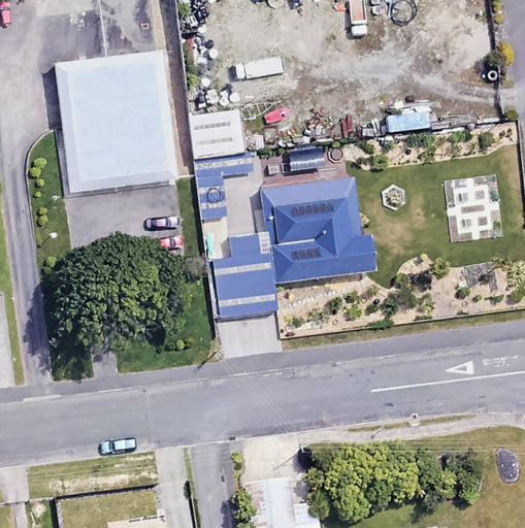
[(171,178),(154,52),(55,65),(71,192),(171,178)]
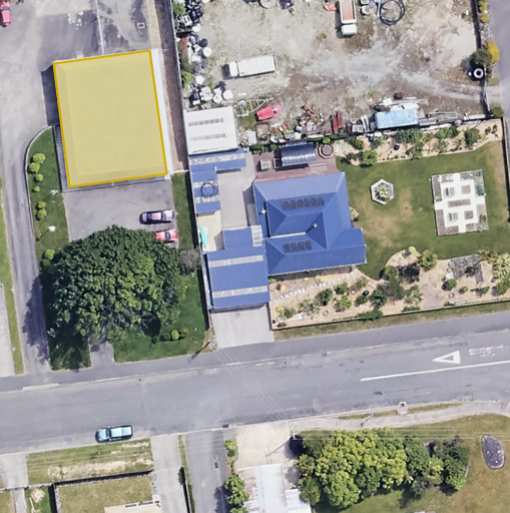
[(416,123),(415,103),(372,107),(374,127),(416,123)]
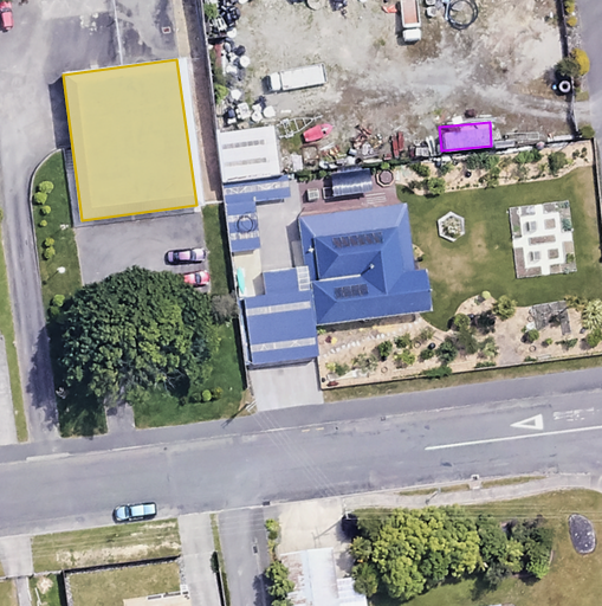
[(219,184),(280,174),(272,124),(212,134),(219,184)]
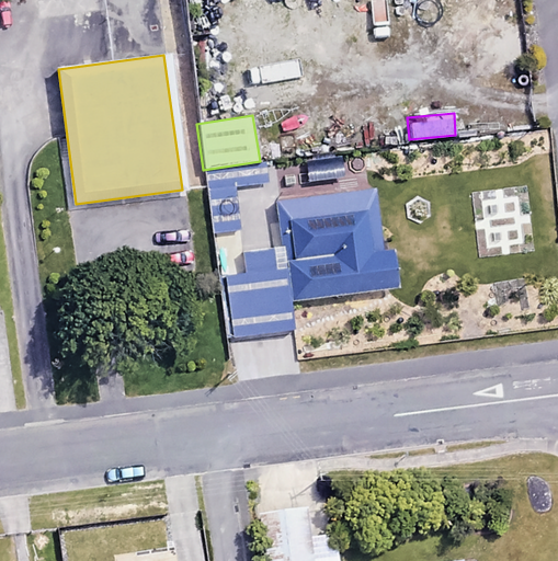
[(260,161),(203,170),(213,232),(241,227),(236,185),(262,181),(260,161)]
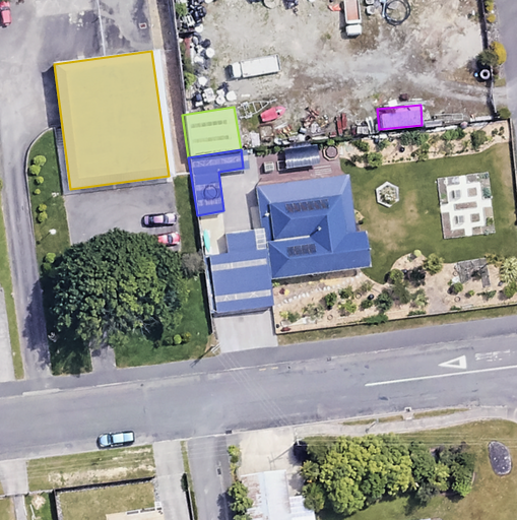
[(356,232),(347,175),(259,186),(271,279),(370,267),(366,231),(356,232)]
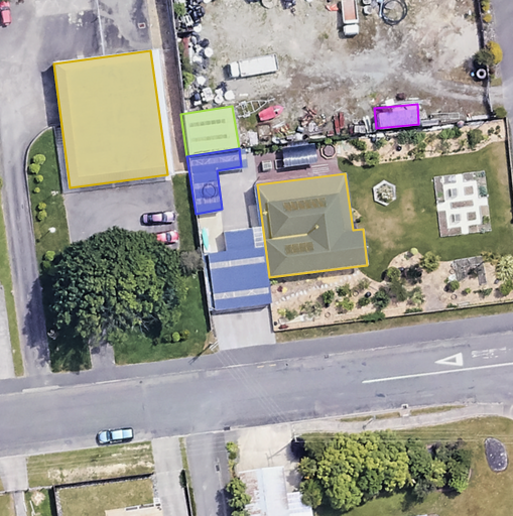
[(282,468),(240,473),(244,515),(310,515),(308,492),(285,495),(282,468)]
